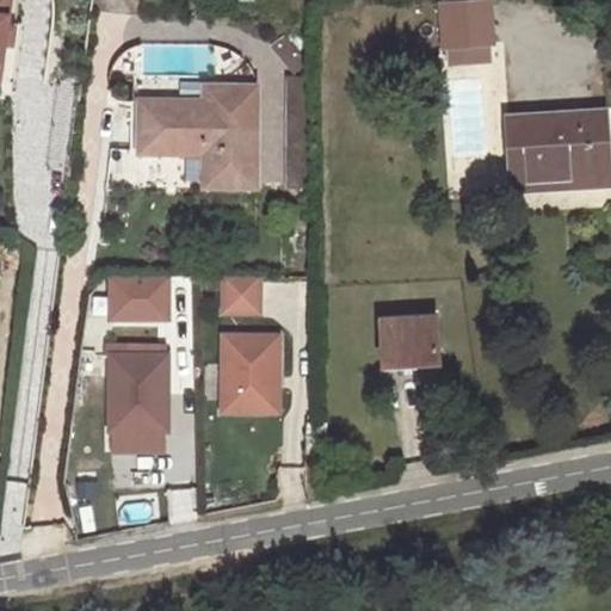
[(0,0),(0,66),(4,67),(7,41),(2,39),(4,30),(10,30),(12,0),(0,0)]
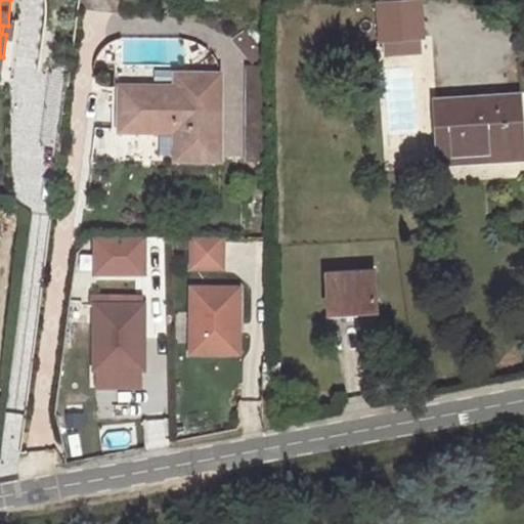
[(375,5),(377,43),(385,43),(386,56),(421,55),(421,41),(424,41),(423,3),(375,5)]
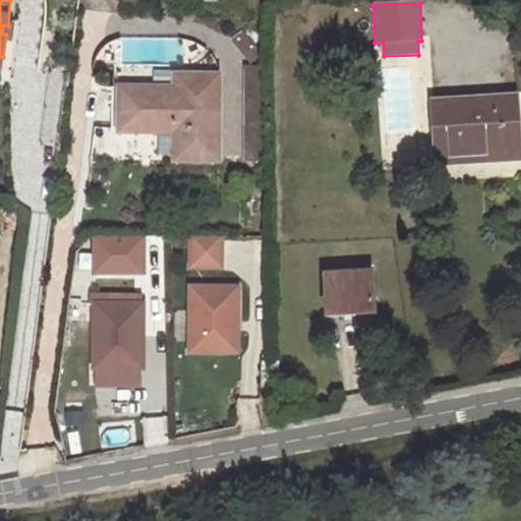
[(243,30),(233,38),(252,61),(263,53),(243,30)]
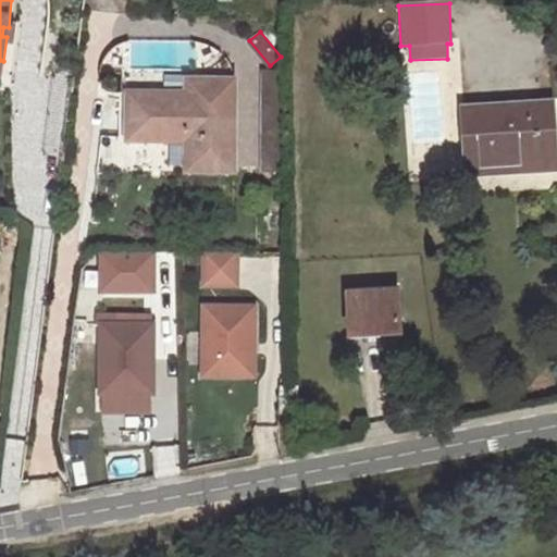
[(283,72),(262,72),(262,170),(283,170),(283,72)]
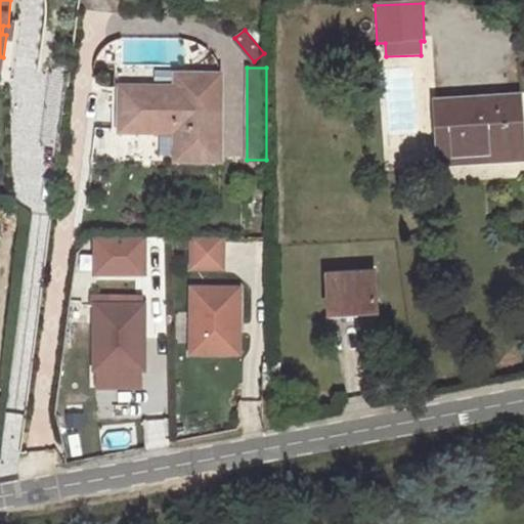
[(228,155),(226,70),(181,70),(181,83),(124,83),(123,130),(179,130),(179,157),(228,155)]
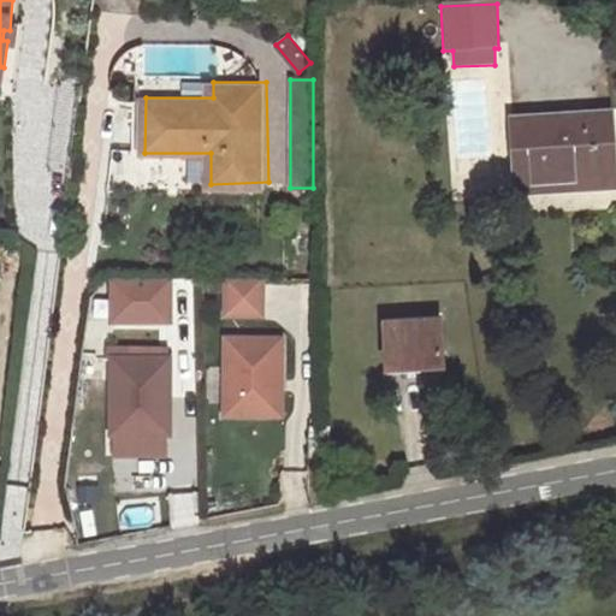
[(552,193),(615,190),(612,117),(514,118),(514,189),(552,188),(552,193)]
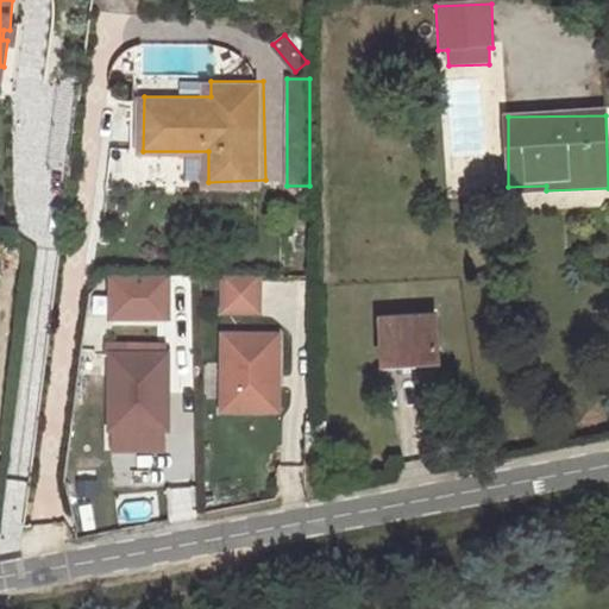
[(171,272),(112,274),(113,318),(173,316),(171,272)]
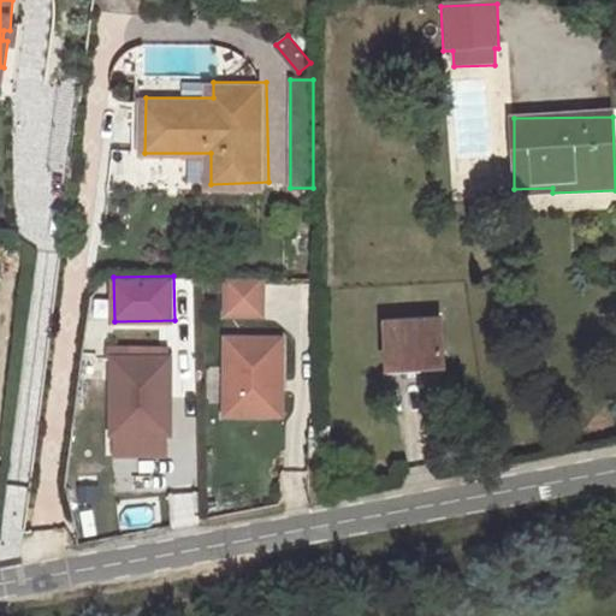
[(266,278),(226,278),(226,314),(266,314),(266,278)]
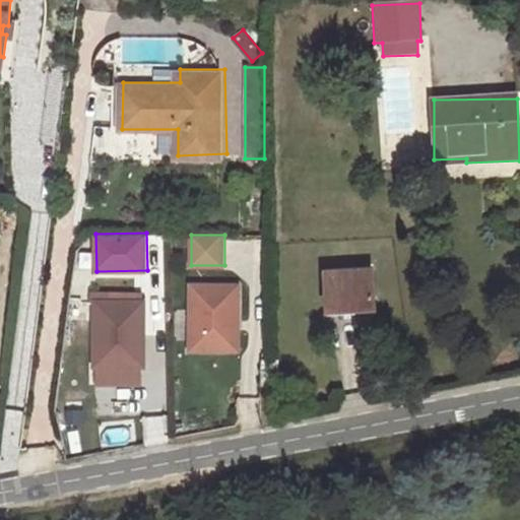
[(318,270),(321,314),(372,310),(369,267),(318,270)]
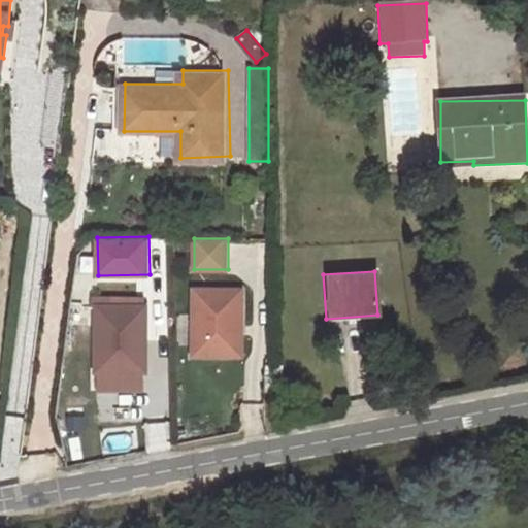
[(244,290),(197,290),(196,355),(234,355),(234,325),(244,325),(244,290)]
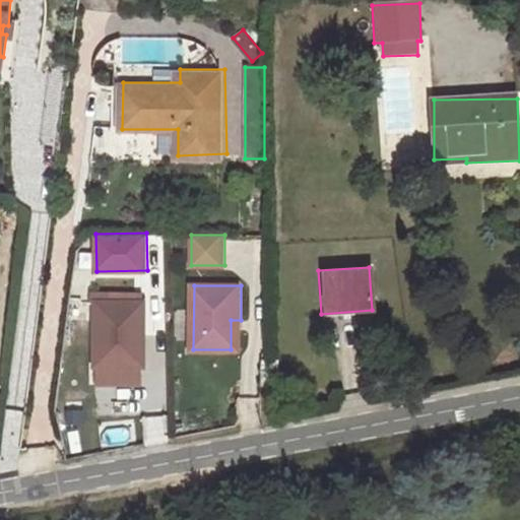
[(92,298),(94,368),(146,366),(144,297),(92,298)]
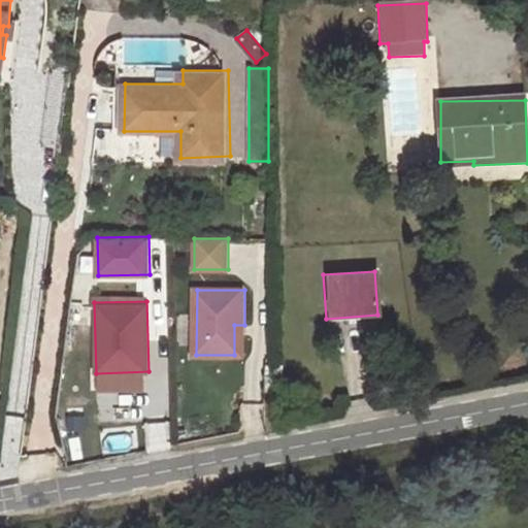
[(234,325),(234,355),(244,355),(244,325),(234,325)]
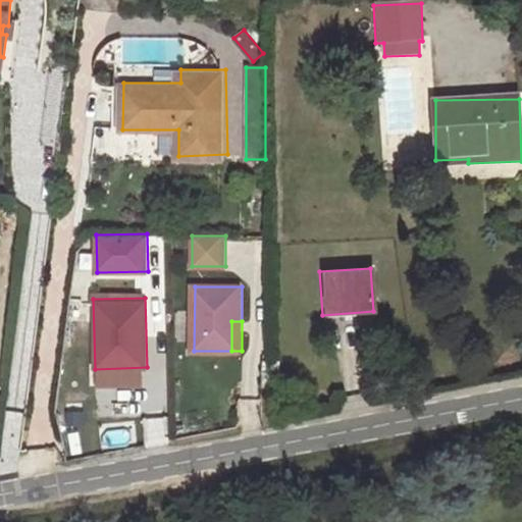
[(147,367),(95,369),(95,385),(147,383),(147,367)]
